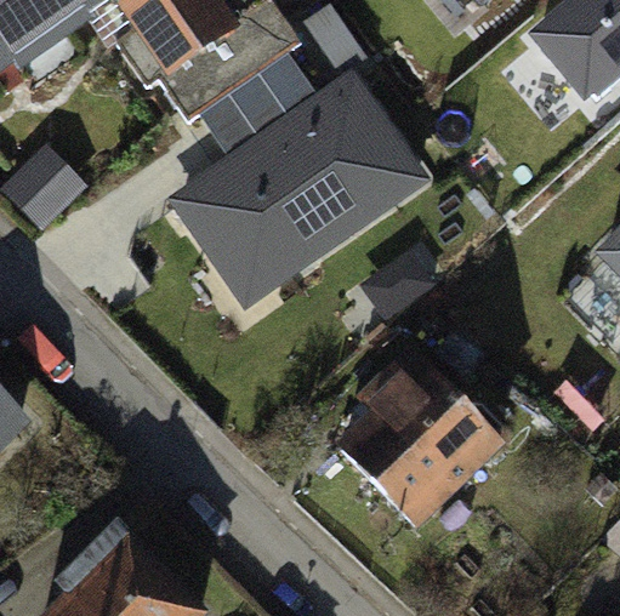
[(0,0),(0,67),(92,0),(103,0),(193,123),(268,68),(219,0),(0,0)]
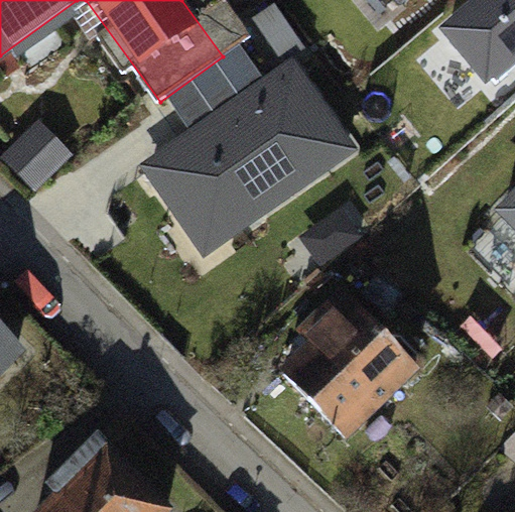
[(392,0),(401,10),(413,0),(392,0)]
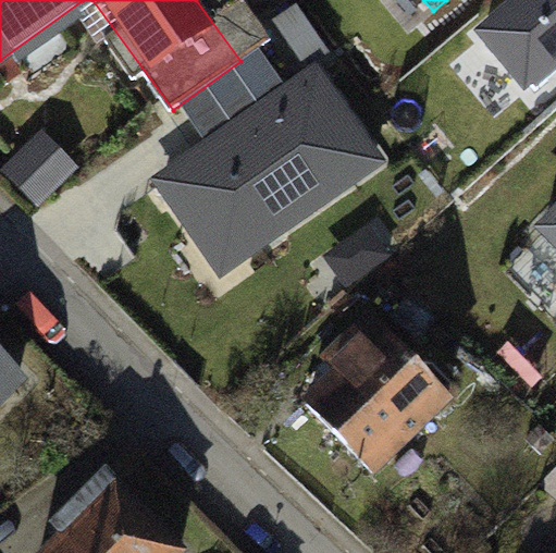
[(503,0),(470,26),(530,100),(555,78),(555,0),(503,0)]
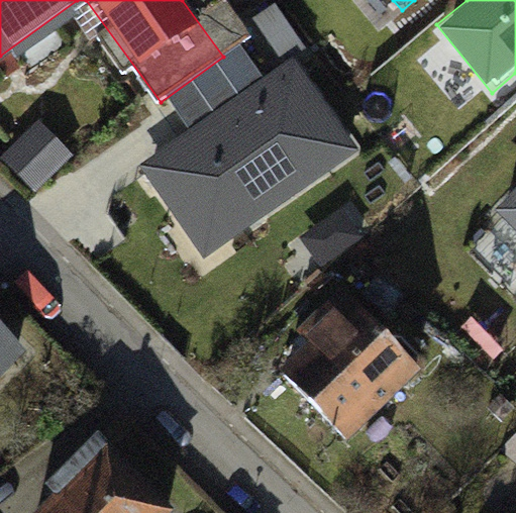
[(298,54),(132,158),(193,254),(358,150),(298,54)]
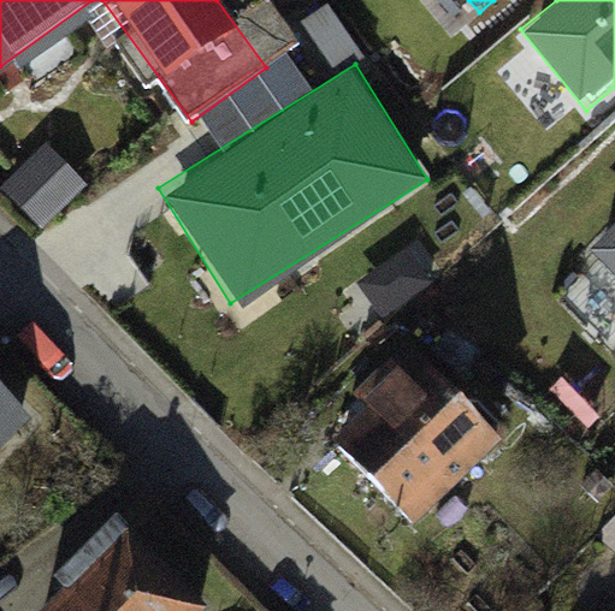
[(614,241),(598,259),(614,274),(614,241)]
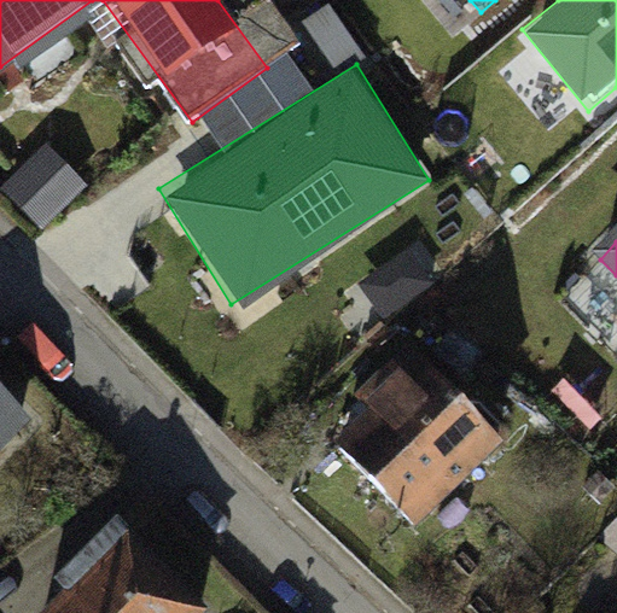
[(343,447),(420,524),(502,444),(408,350),(362,395),(379,412),(343,447)]
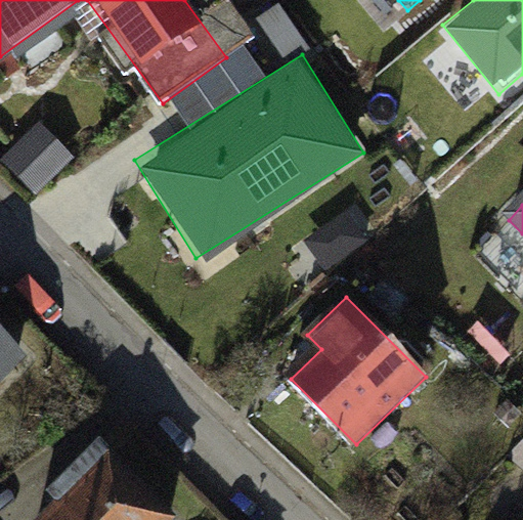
[(0,376),(24,353),(0,329),(0,376)]
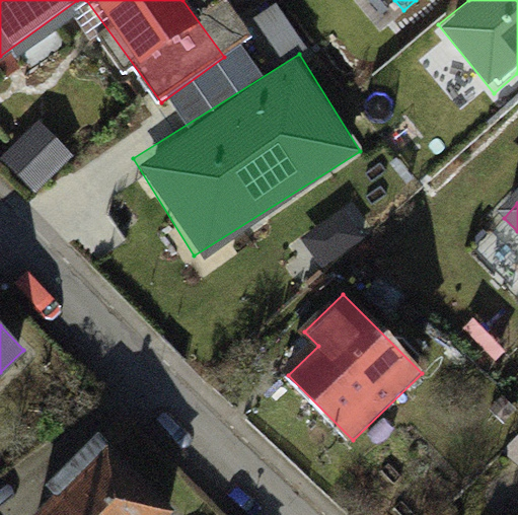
[(517,458),(517,437),(508,450),(517,458)]
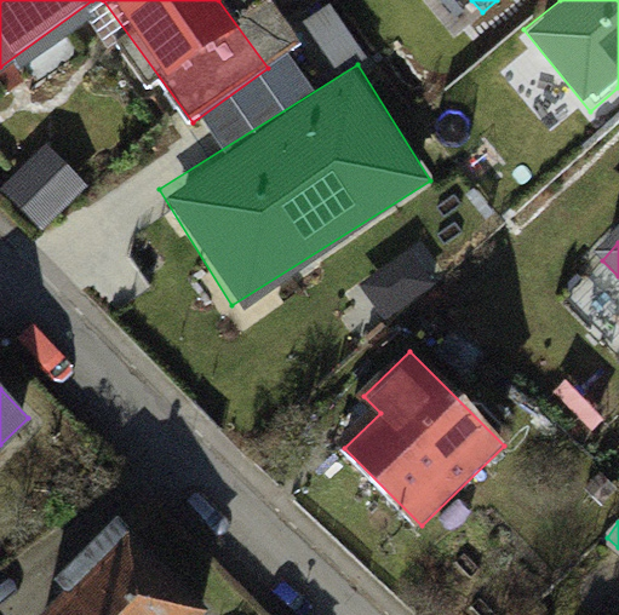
[(138,540),(64,614),(212,614),(215,613),(138,540)]
